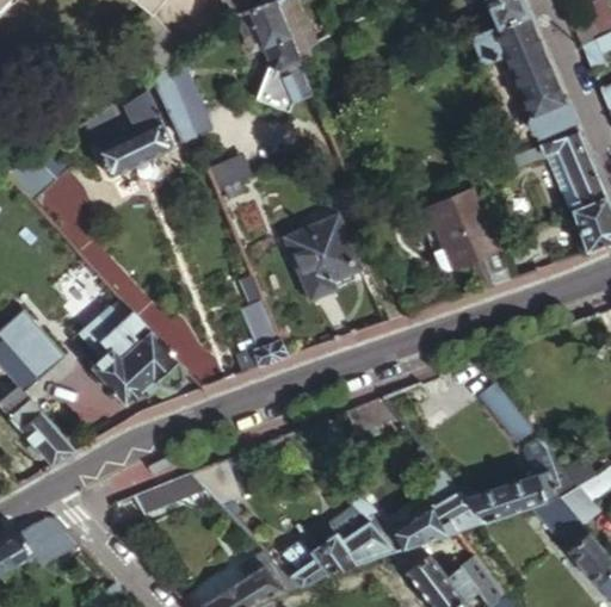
[(150,13),(161,0),(149,0),(143,7),(150,13)]
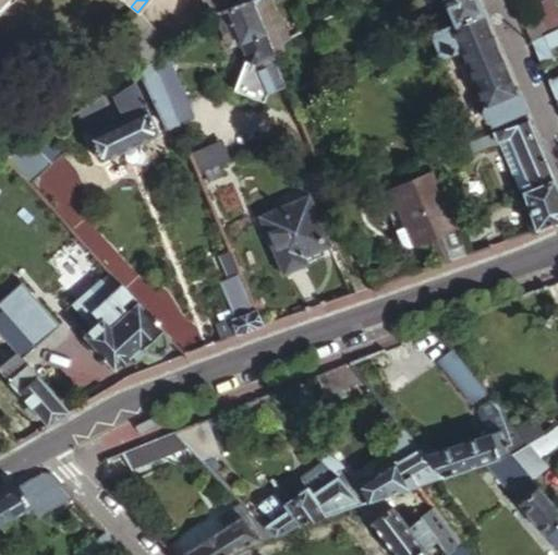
[(244,0),(208,0),(220,14),(228,12),(247,4),(244,0)]
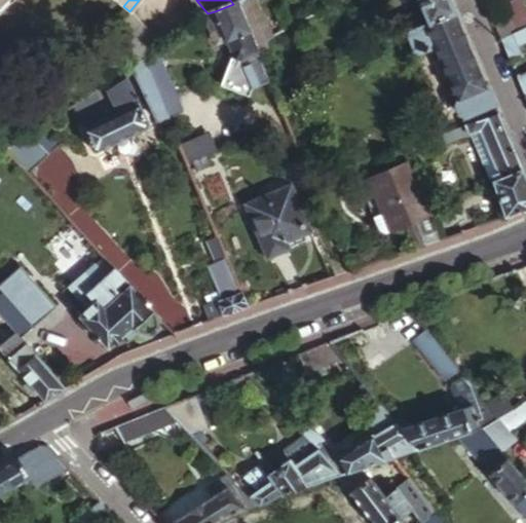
[(254,0),(240,0),(238,1),(243,13),(257,7),(254,0)]
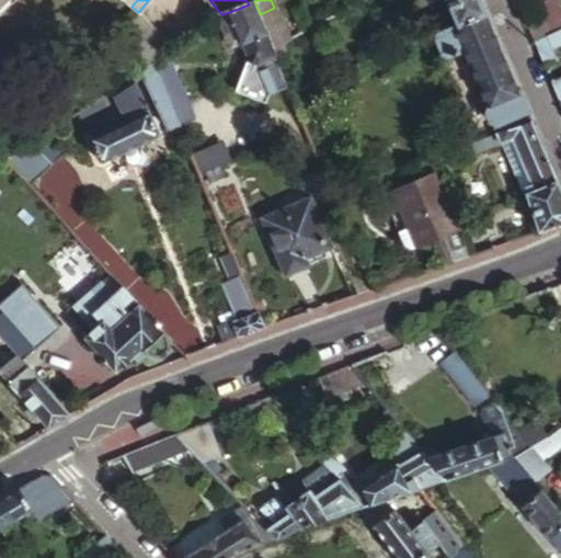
[(484,12),(478,0),(434,0),(435,1),(436,0),(447,0),(453,11),(432,20),(437,32),(484,12)]
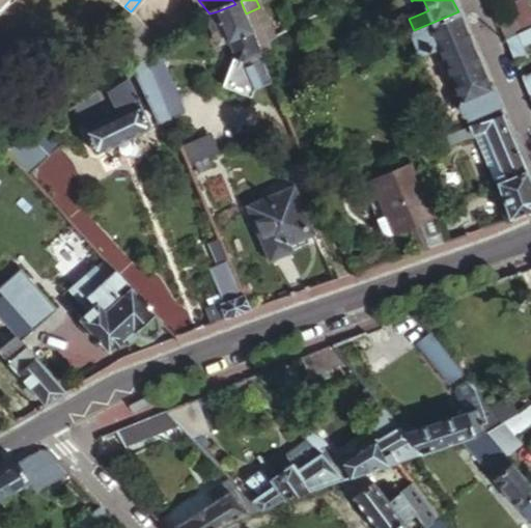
[(498,21),(505,37),(530,25),(530,6),(528,0),(513,0),(507,3),(512,15),(498,21)]
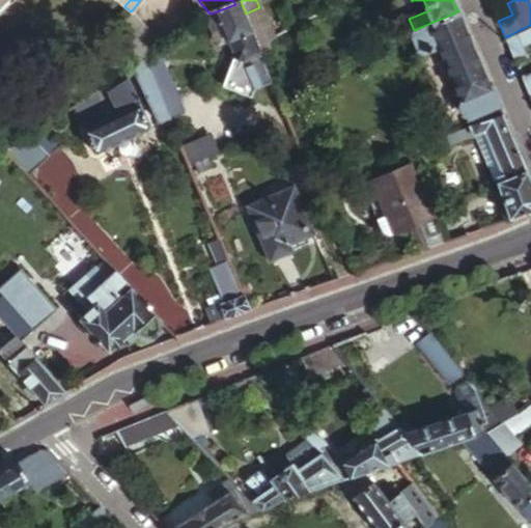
[(241,1),(235,4),(217,11),(235,56),(222,83),(252,96),(254,90),(274,83),(258,46),(252,29),(246,14),(241,1)]
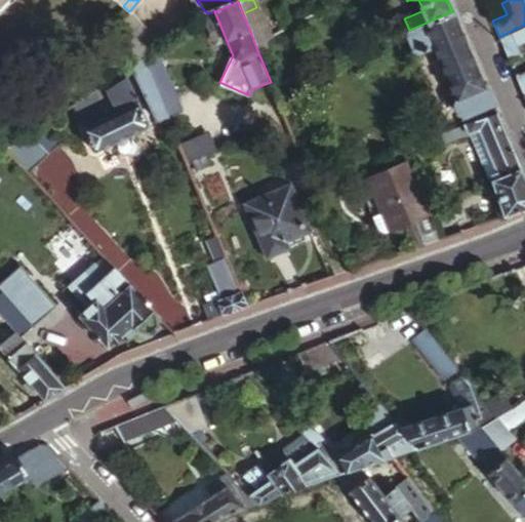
[(496,115),(453,11),(409,30),(408,36),(414,50),(411,52),(444,127),(461,119),(466,126),(496,115)]
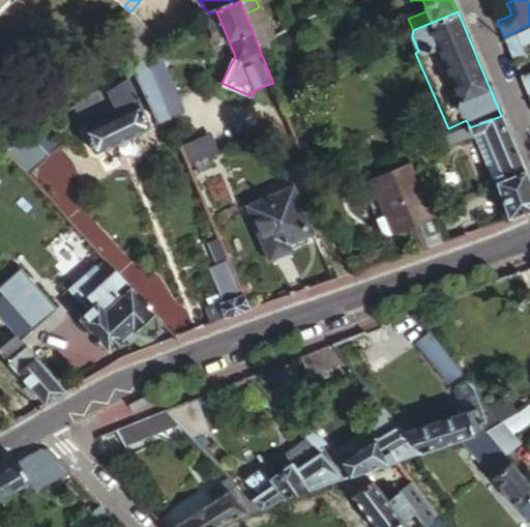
[(265,24),(252,29),(258,46),(271,38),(265,24)]
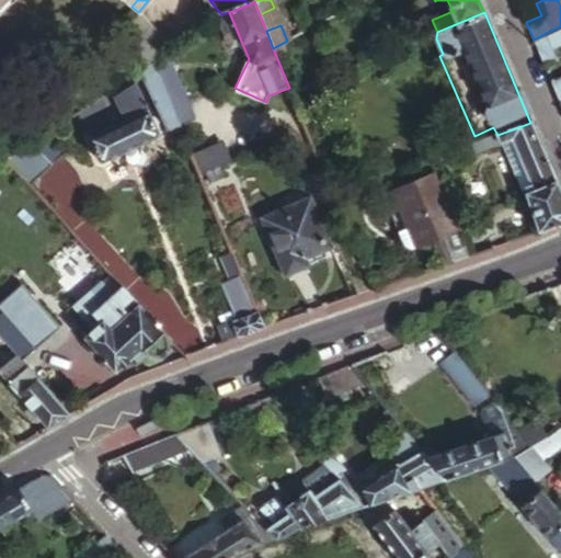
[(560,26),(534,40),(537,48),(544,64),(557,57),(552,48),(560,44),(560,26)]
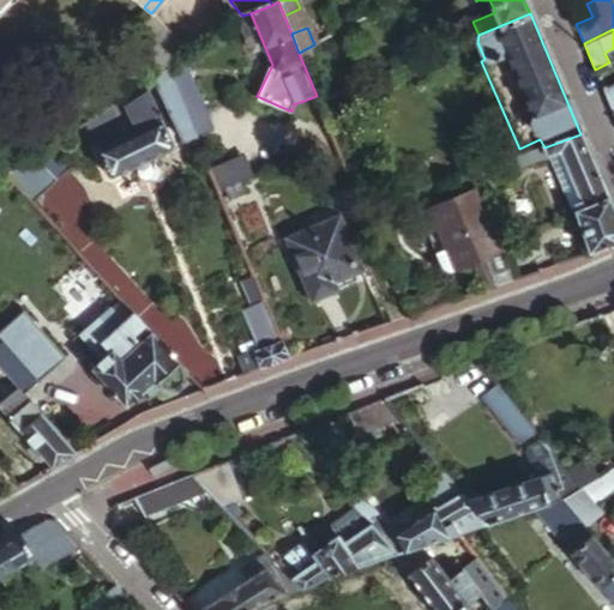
[(192,122),(173,74),(170,68),(168,70),(157,77),(185,136),(187,136),(190,139),(186,140),(197,164),(208,159),(192,122)]
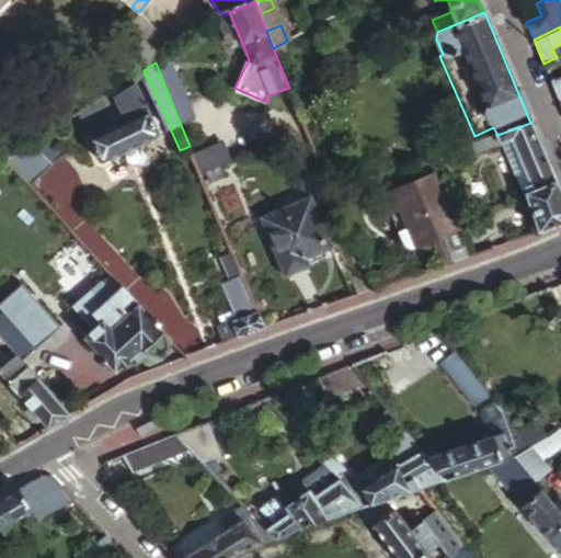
[(171,64),(158,68),(175,112),(189,106),(171,64)]
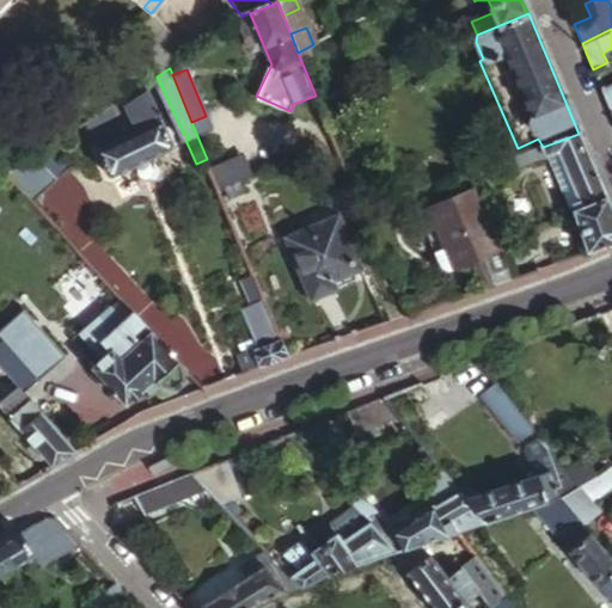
[(611,81),(600,87),(609,108),(611,106),(611,81)]
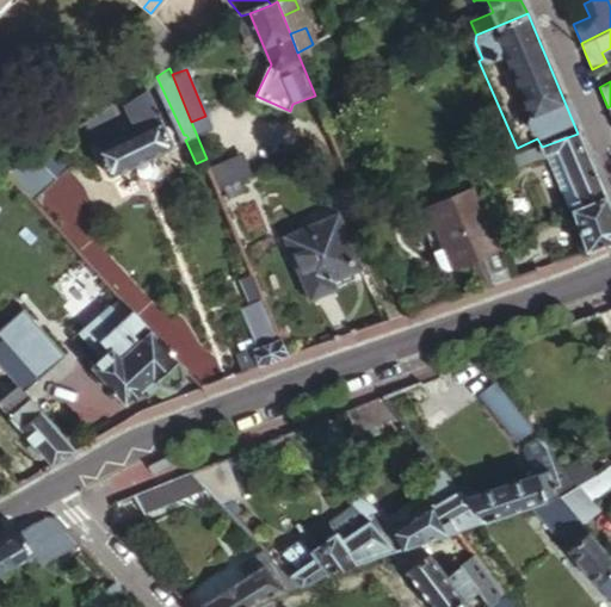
[(150,87),(128,101),(141,128),(100,147),(111,172),(116,174),(174,148),(177,147),(179,144),(178,142),(166,116),(164,117),(150,87)]
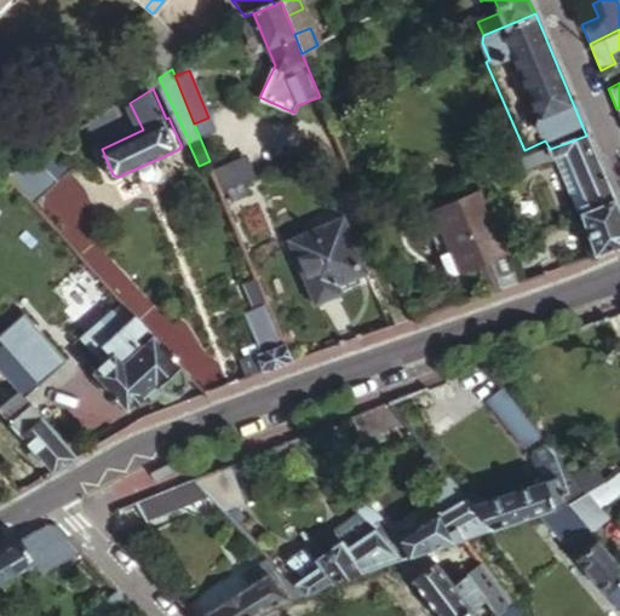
[(586,136),(550,149),(511,162),(517,174),(552,162),(566,156),(572,171),(558,176),(577,218),(578,217),(595,257),(619,248),(619,214),(598,165),(586,136)]
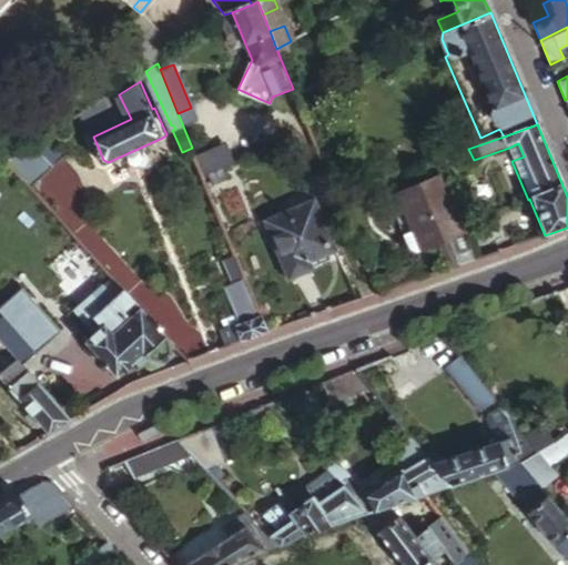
[(69,153),(49,132),(11,155),(9,157),(34,184),(69,153)]
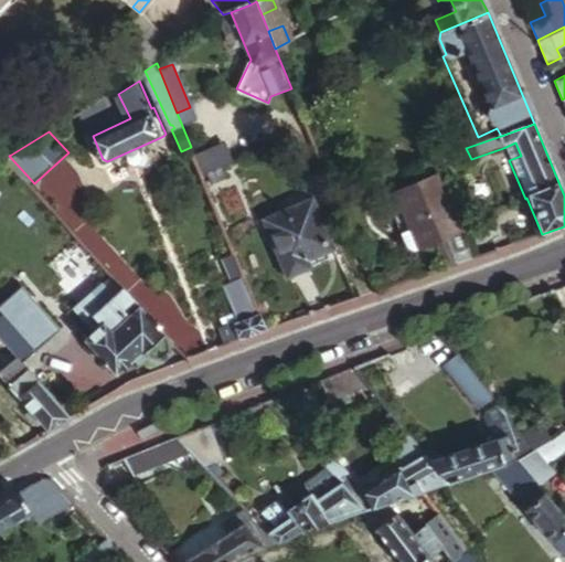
[(515,142),(503,148),(509,160),(521,156),(515,142)]
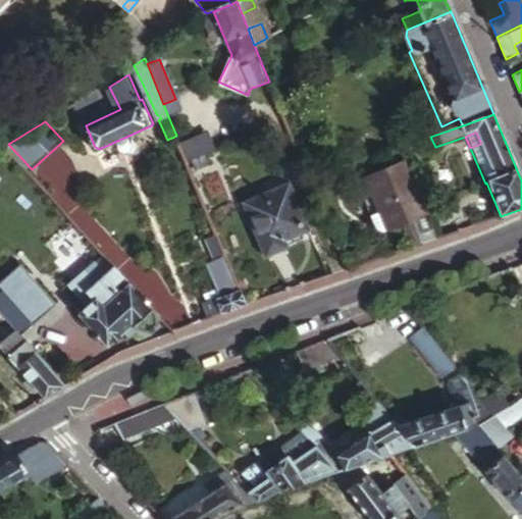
[(209,135),(179,147),(187,165),(216,152),(209,135)]
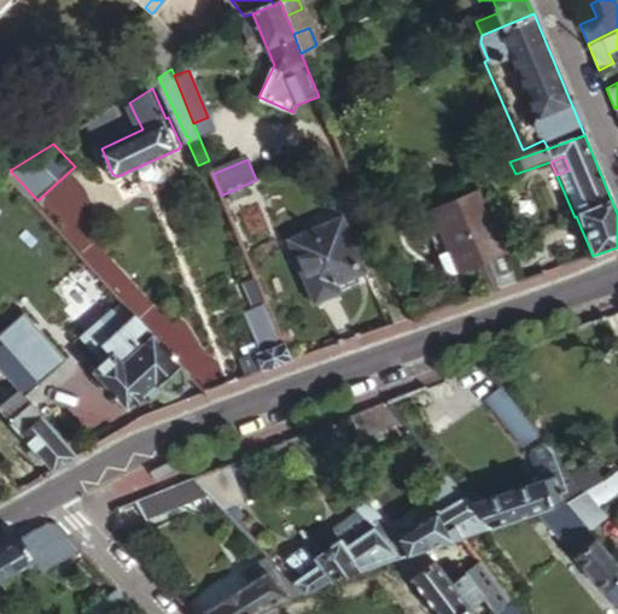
[(503,251),(481,192),(436,209),(452,249),(438,253),(443,267),(444,269),(448,272),(452,273),(460,272),(458,268),(476,262),(487,257),(503,251)]
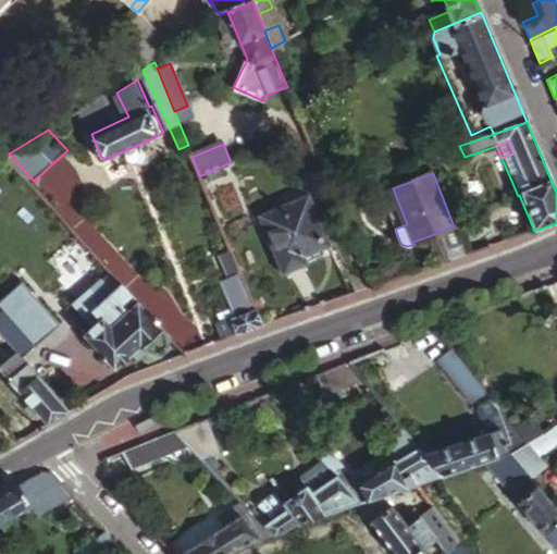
[(309,197),(261,217),(284,273),(306,265),(302,256),(327,246),(309,197)]
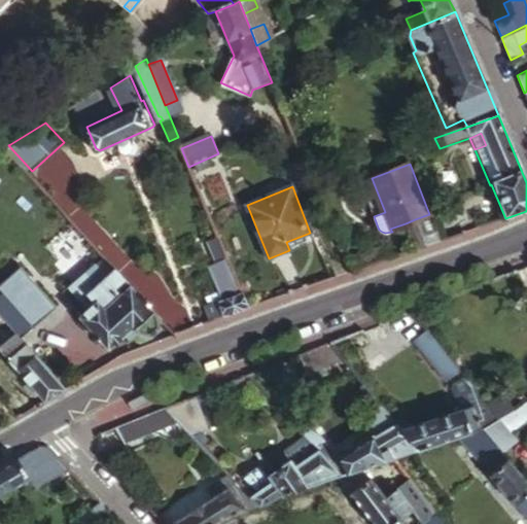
[(441,243),(429,214),(415,219),(425,248),(441,243)]
